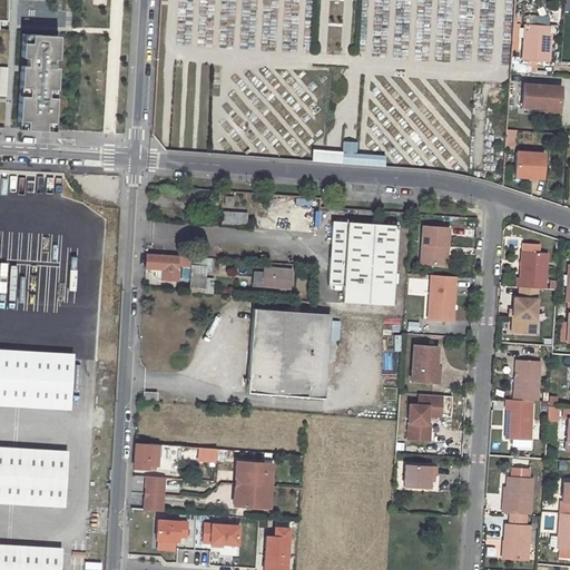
[(511,60),(511,70),(533,72),(534,60),(547,61),(550,23),(521,21),(518,60),(511,60)]
